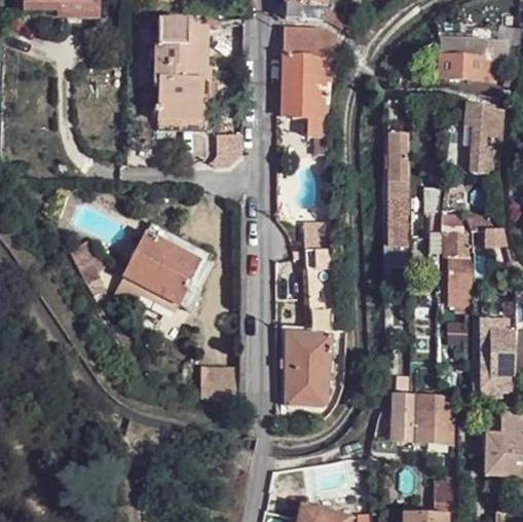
[(286,17),(302,17),(302,0),(286,0),(286,17)]
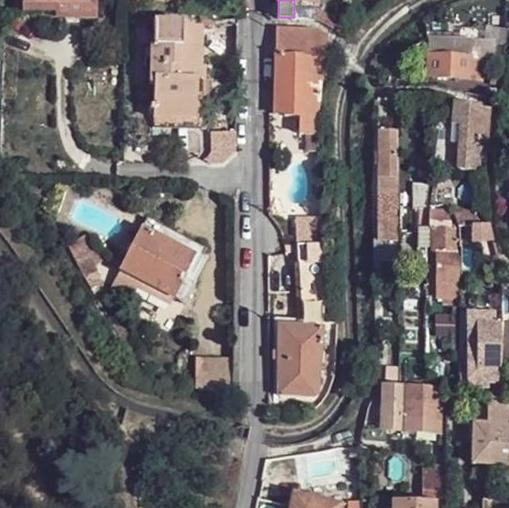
[(53,2),(53,9),(53,16),(90,16),(83,2),(53,2)]
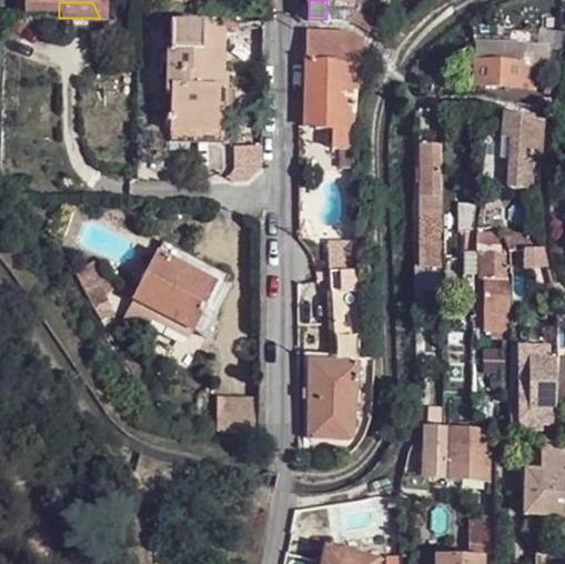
[(352,7),(351,20),(367,28),(374,17),(352,7)]
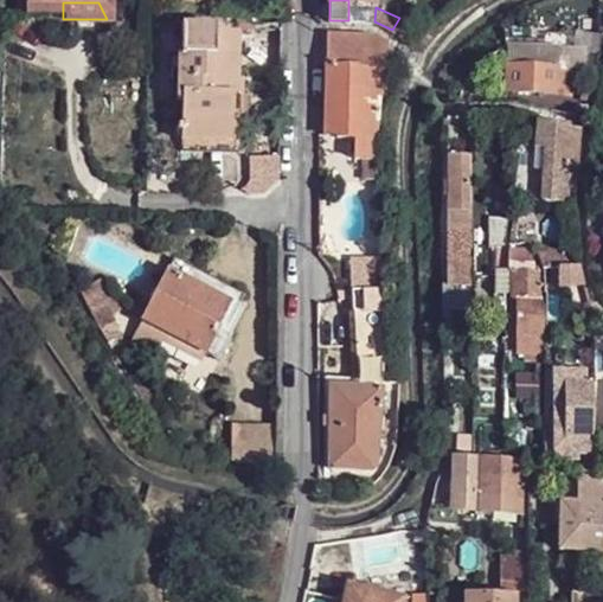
[(178,136),(228,138),(228,117),(229,91),(229,79),(237,78),(237,77),(233,77),(235,30),(212,30),(212,24),(178,23),(178,51),(175,52),(174,96),(179,96),(178,136)]
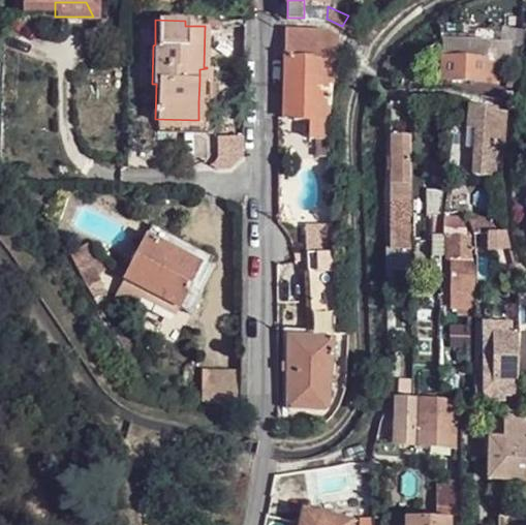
[(317,155),(329,154),(328,117),(331,80),(332,59),(340,39),(337,33),(328,27),(319,26),(285,27),(283,115),(294,114),(294,117),(309,117),(310,134),(317,134),(317,155)]
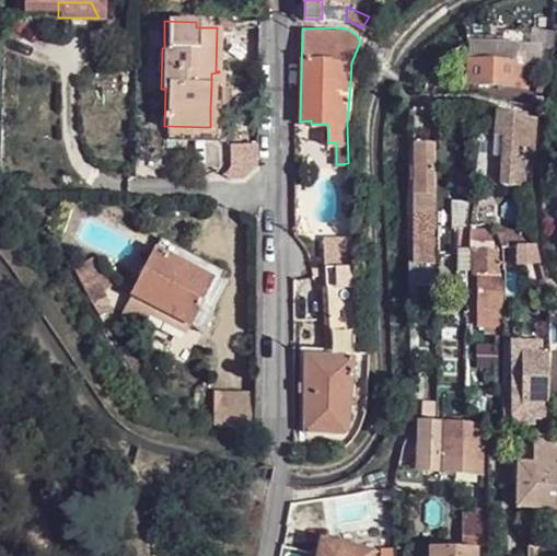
[(541,36),(465,33),(463,84),(523,85),(524,60),(540,60),(541,36)]
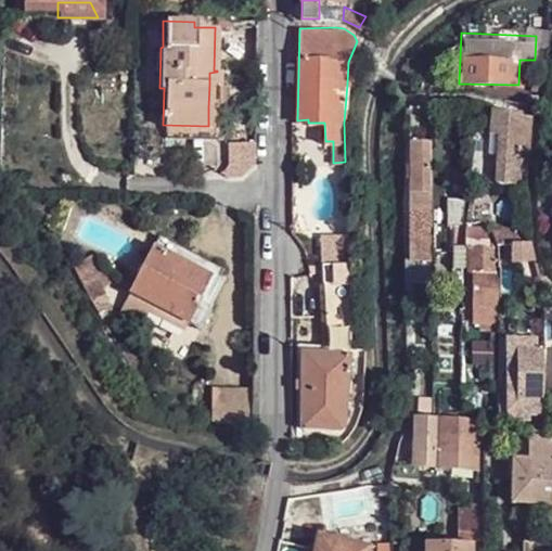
[(495,182),(527,184),(527,155),(528,118),(491,110),(489,132),(497,133),(495,182)]
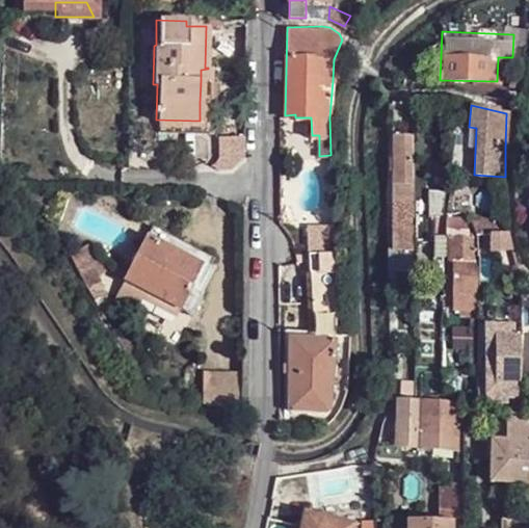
[(411,133),(393,133),(393,199),(395,199),(394,207),(396,207),(395,247),(412,247),(412,214),(414,214),(413,181),(412,181),(411,133)]
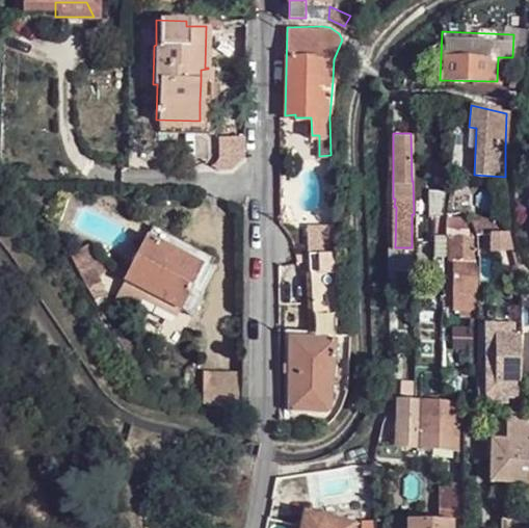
[(453,259),(458,259),(456,307),(469,307),(468,312),(475,313),(475,308),(476,308),(478,258),(477,258),(478,239),(471,222),(467,218),(450,217),(449,214),(448,215),(446,188),(432,189),(434,215),(438,215),(439,235),(454,235),(454,257),(453,259)]
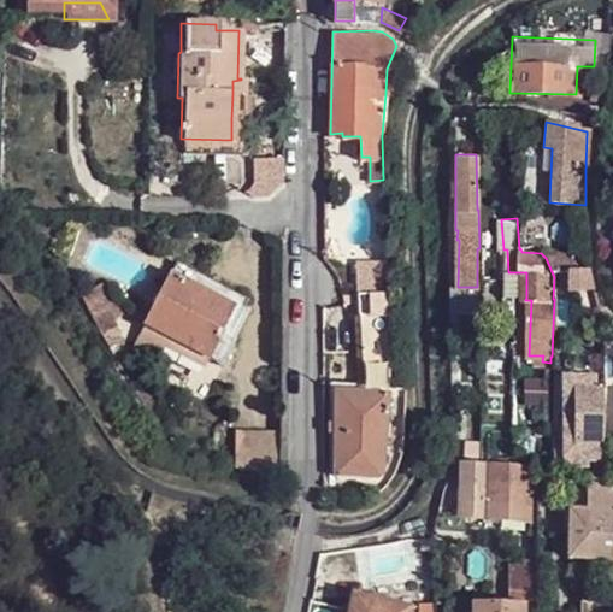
[(549,254),(554,260),(555,263),(559,272),(590,271),(589,254),(549,254)]
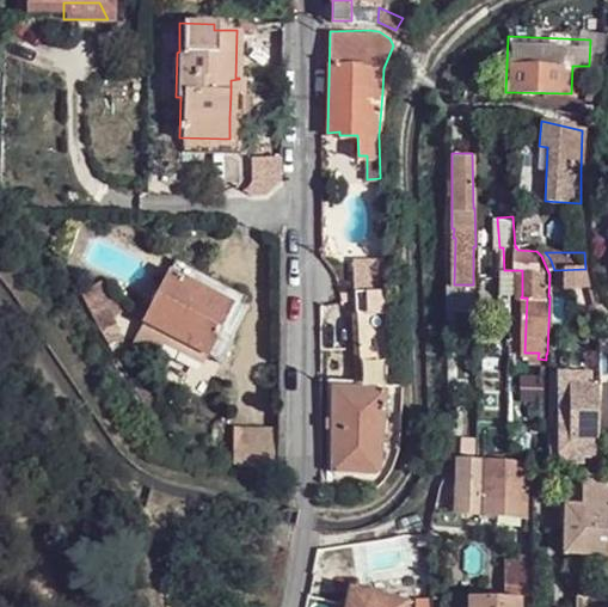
[(143,320),(145,320),(166,332),(207,353),(208,354),(221,327),(219,326),(231,302),(169,270),(143,320)]
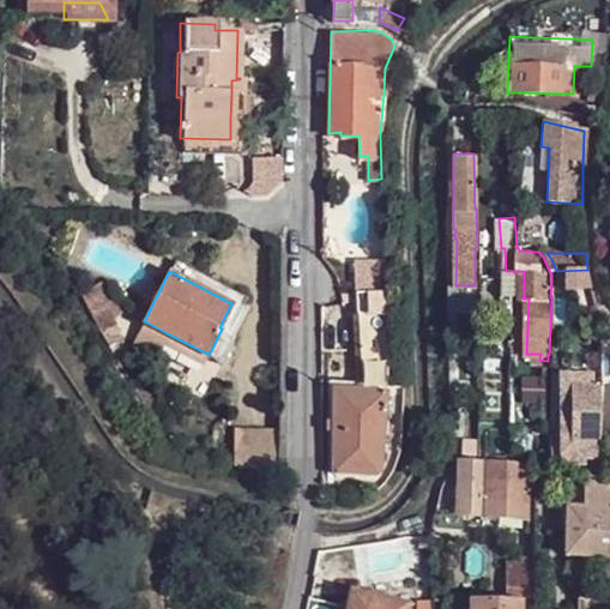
[(503,271),(505,296),(524,296),(524,271),(506,271),(503,271)]
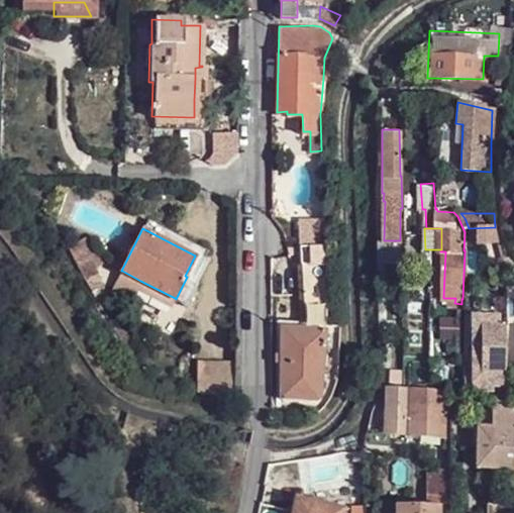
[(87,233),(69,244),(82,272),(85,279),(99,271),(95,265),(101,261),(87,233)]
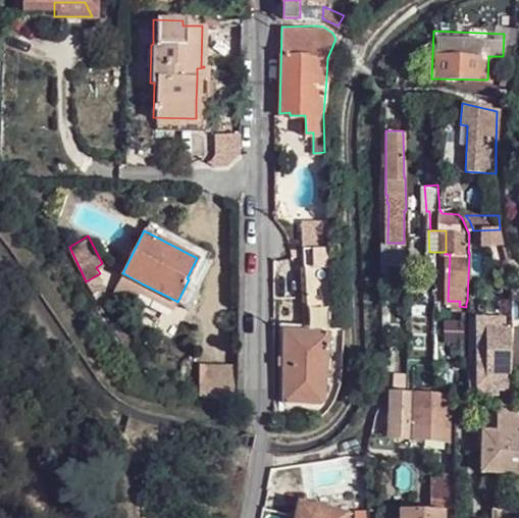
[(387,243),(381,243),(381,265),(405,265),(406,243),(404,243),(387,243)]
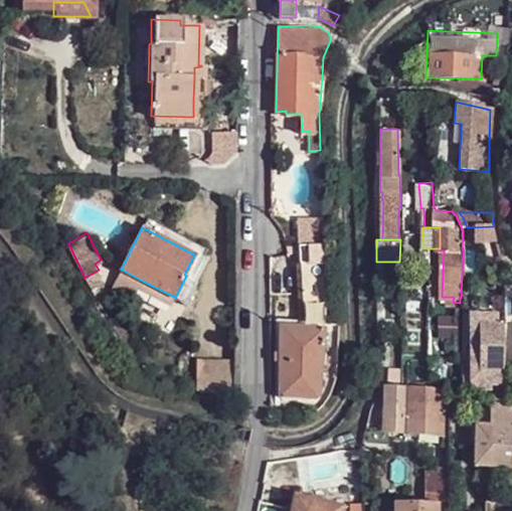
[(297,242),(297,248),(322,247),(322,240),(297,242)]
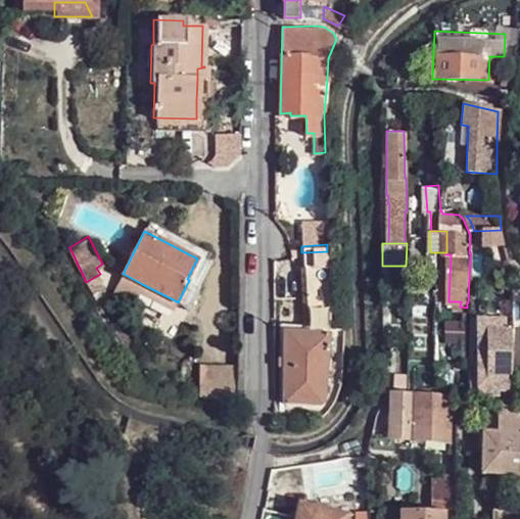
[(285,329),(284,402),(321,403),(323,400),(328,331),(327,251),(301,252),(306,330),(285,329)]
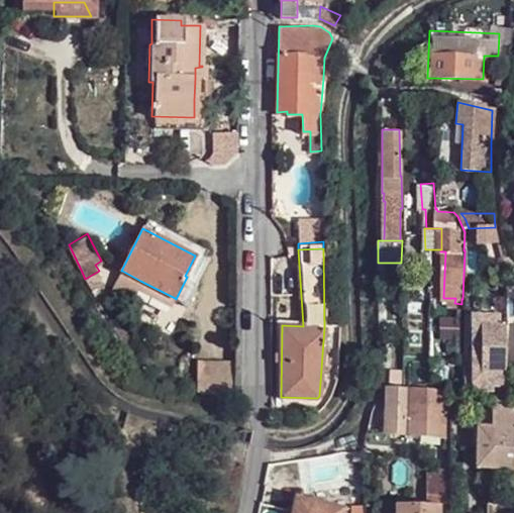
[(122,271),(114,286),(133,295),(138,287),(172,304),(175,298),(140,281),(122,271)]
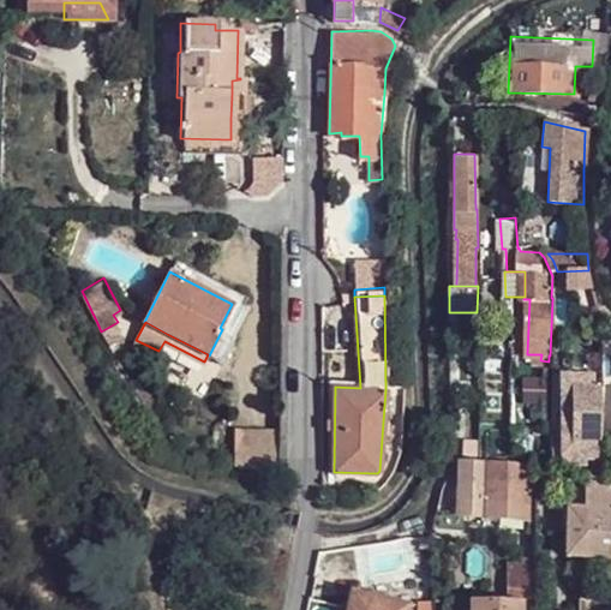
[(597,375),(559,376),(559,455),(565,468),(581,461),(601,461),(603,388),(597,388),(597,375)]
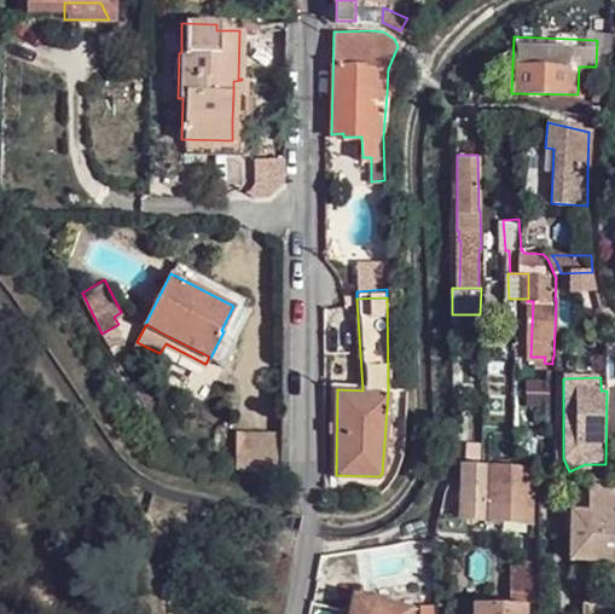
[(280,478),(282,432),(237,432),(235,467),(280,478)]
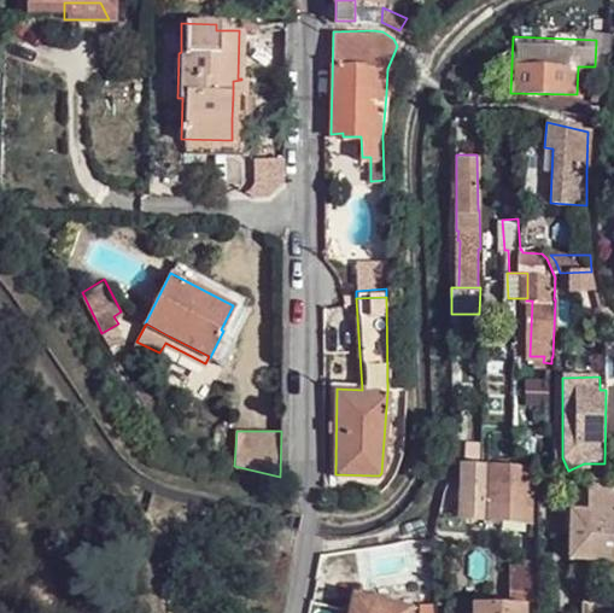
[(485,496),(486,461),(461,459),(460,495),(485,496)]
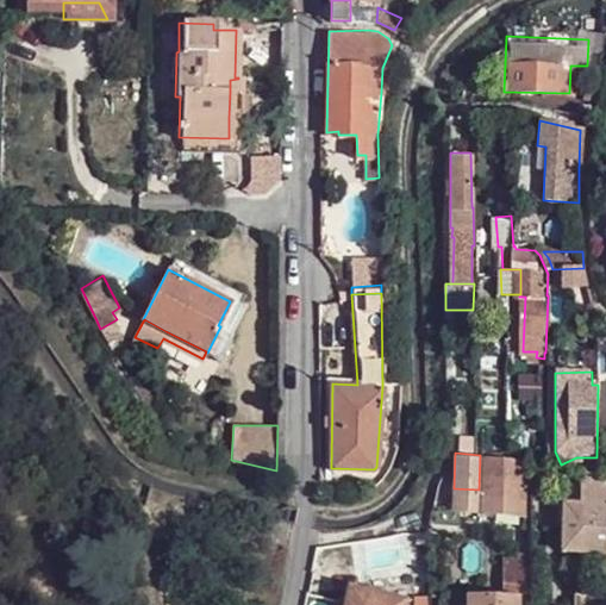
[(524,457),(480,455),(479,490),(481,491),(479,507),(522,510),(524,467),(524,457)]
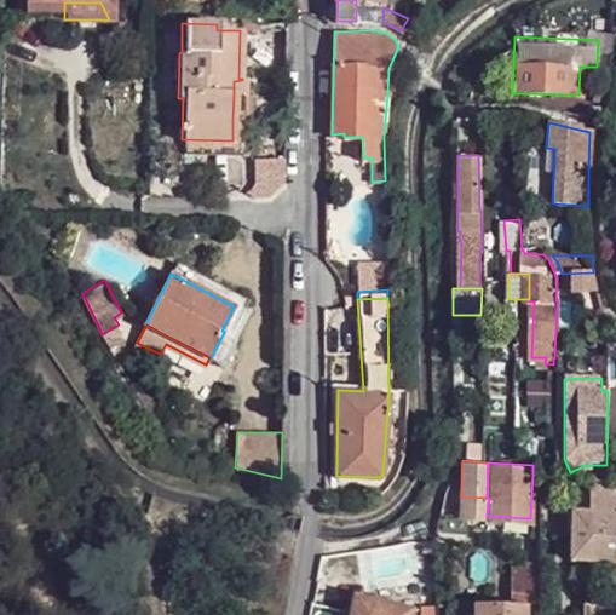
[(615,492),(608,489),(588,483),(588,510),(571,510),(570,559),(600,559),(602,561),(609,567),(615,568),(615,492)]
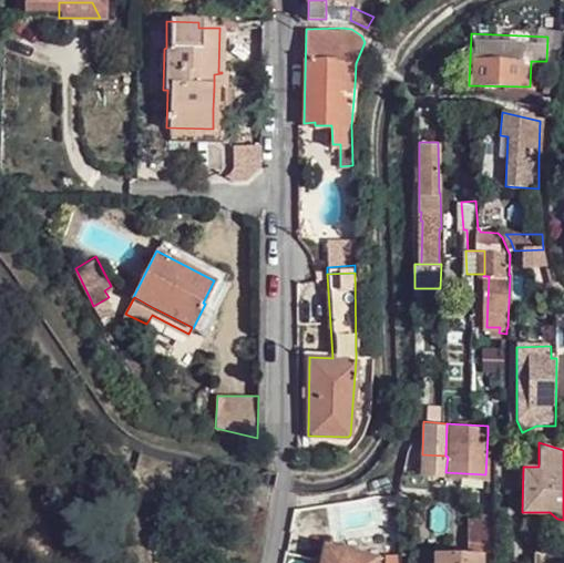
[(445,472),(448,457),(445,456),(422,454),(421,470),(421,472),(428,472),(445,472)]
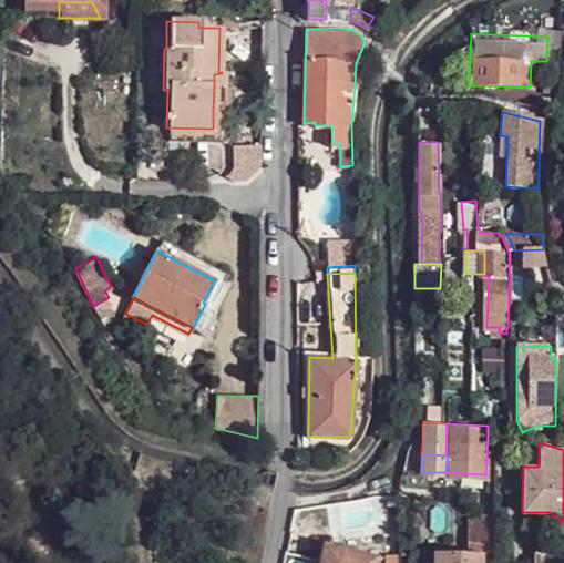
[(403,469),(399,484),(427,487),(428,472),(421,472),(421,470),(403,469)]
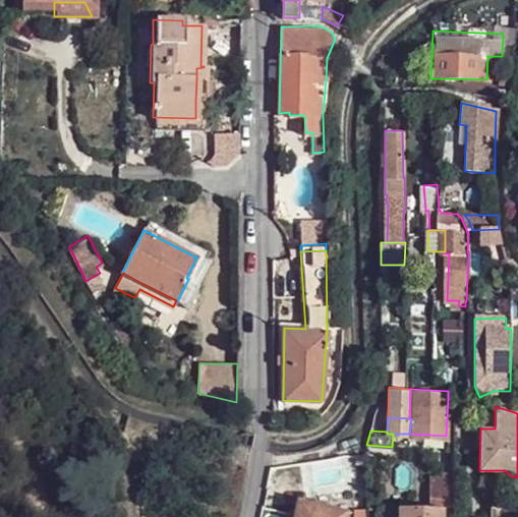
[(432,475),(430,505),(452,505),(453,475),(432,475)]
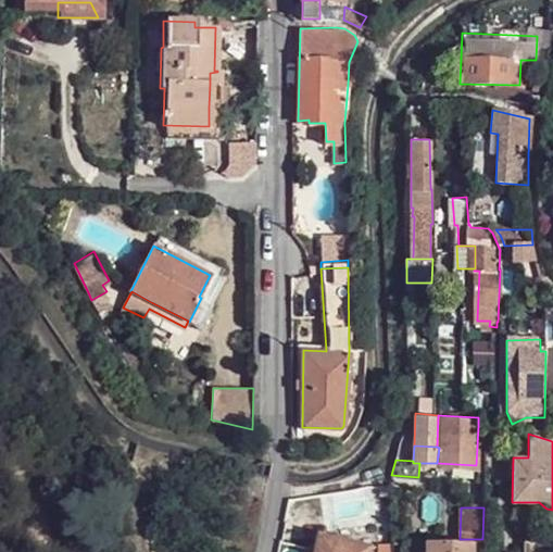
[(391,510),(378,511),(379,541),(391,541),(391,510)]
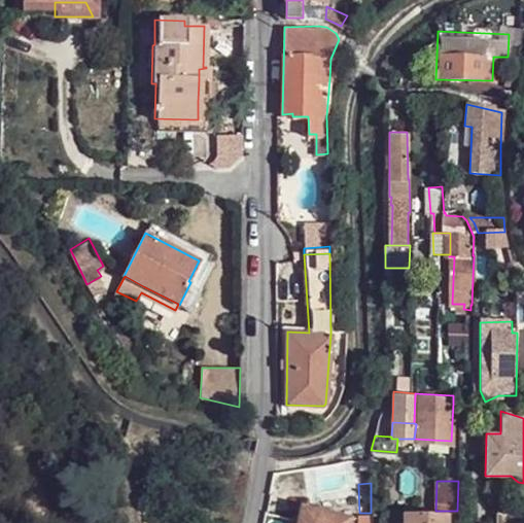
[(301,508),(297,522),(346,522),(347,519),(301,508)]
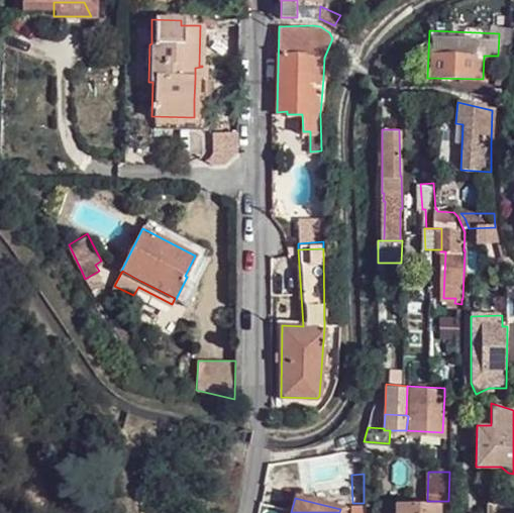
[(355,509),(354,512),(364,512),(364,503),(352,503),(353,509),(355,509)]
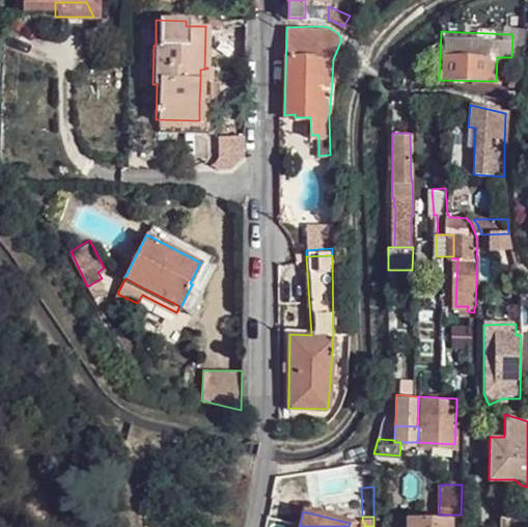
[(407,526),(449,526),(450,520),(409,519),(407,518),(407,526)]
